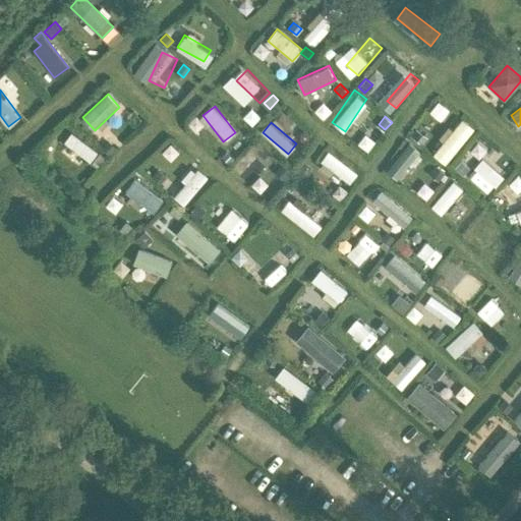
[(460,122),(437,154),(451,164),(473,132),(460,122)]
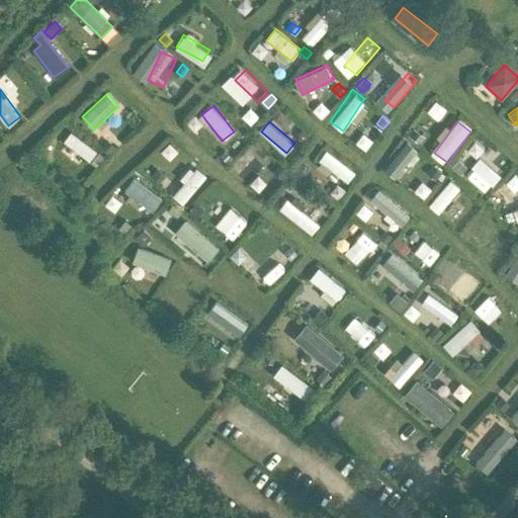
[(303,127),(298,132),(298,140),(303,144),(311,135),(303,127)]
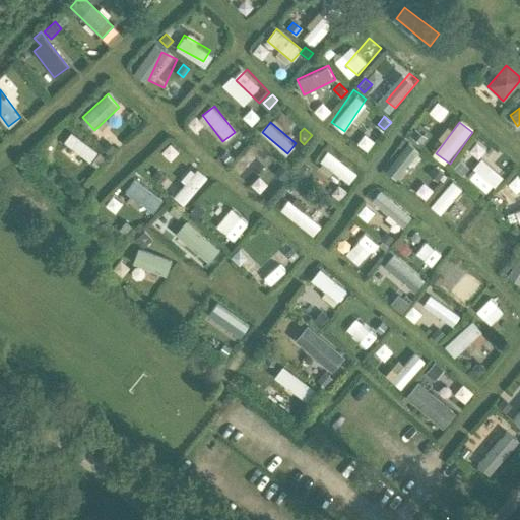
[(415,128),(410,134),(420,143),(426,136),(415,128)]
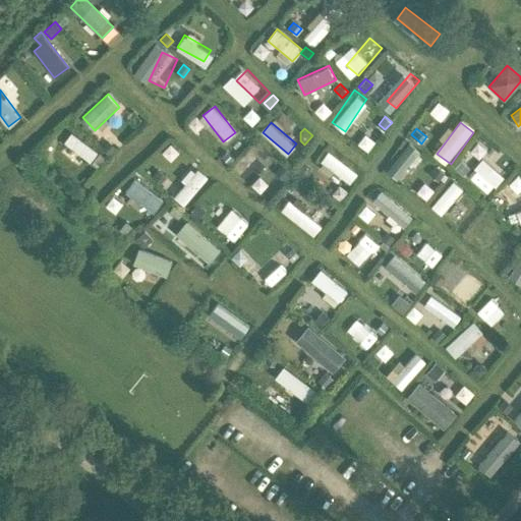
[(407,139),(388,170),(398,177),(417,146),(407,139)]
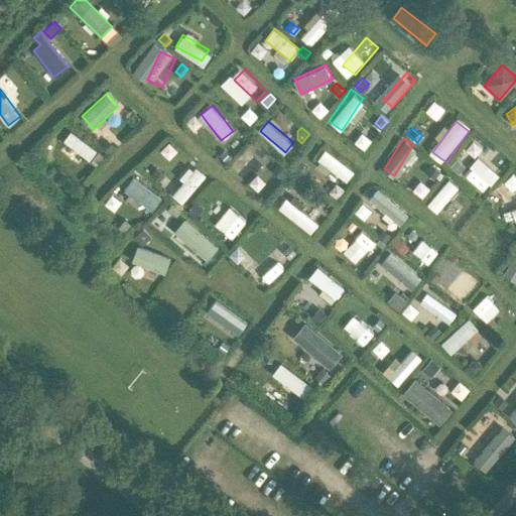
[(108,139),(101,146),(109,154),(115,147),(108,139)]
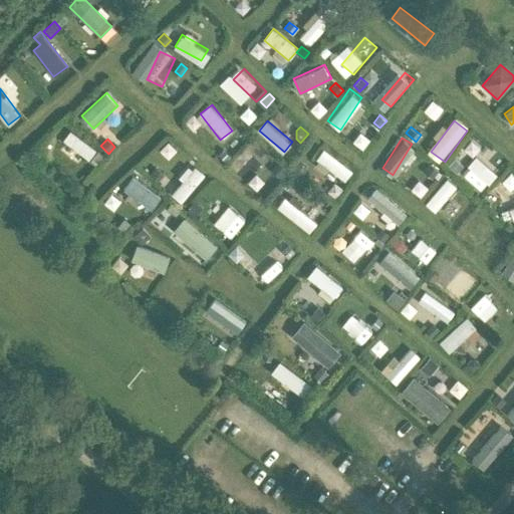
[(224,149),(219,154),(226,161),(231,156),(224,149)]
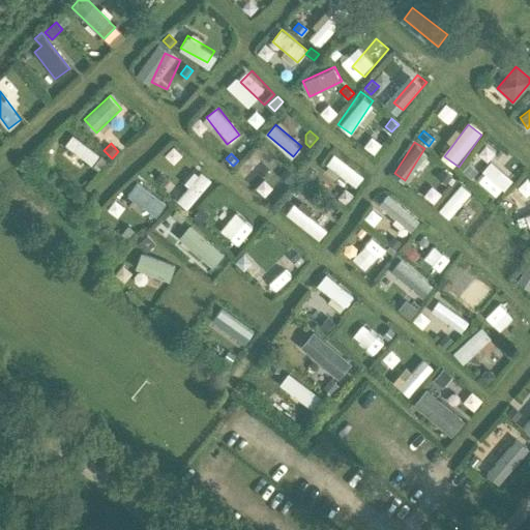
[(334,153),(326,164),(356,186),(364,176),(334,153)]
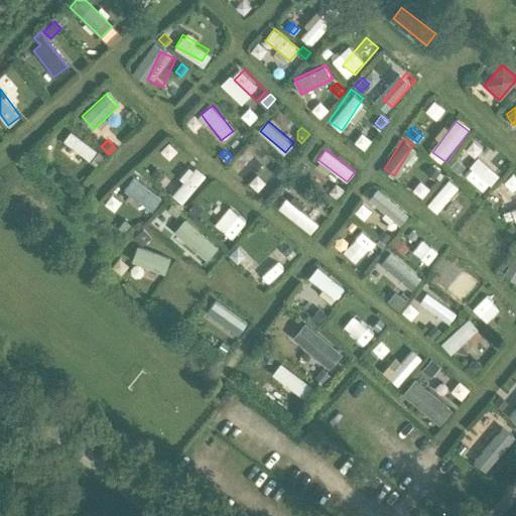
[(98,152),(92,160),(98,165),(104,157),(98,152)]
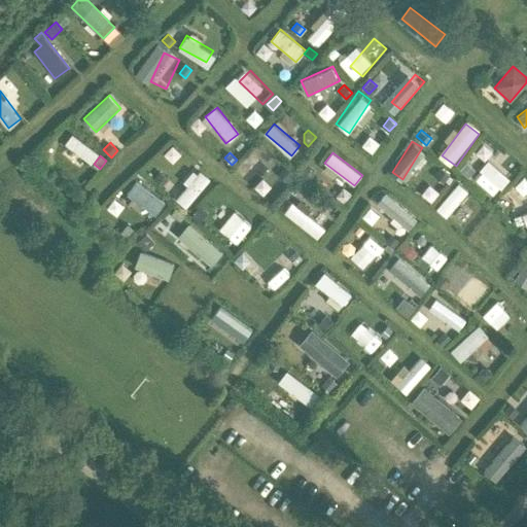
[(498,157),(481,184),(493,192),(512,166),(498,157)]
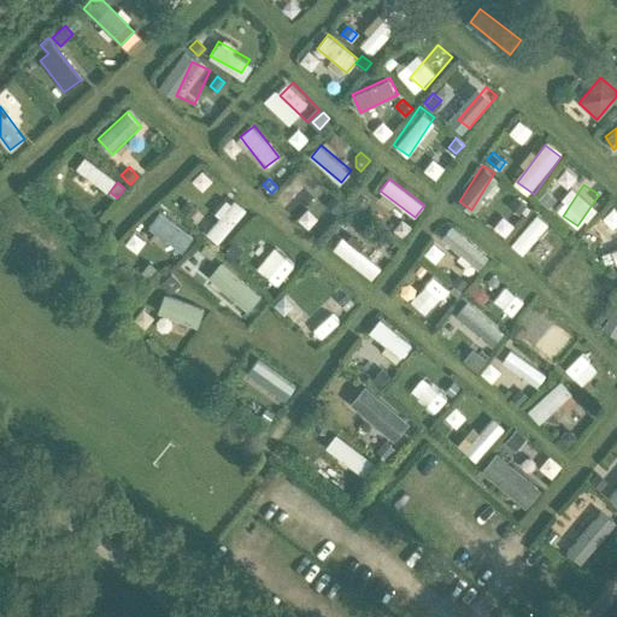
[(358,194),(352,201),(364,210),(369,201),(358,194)]
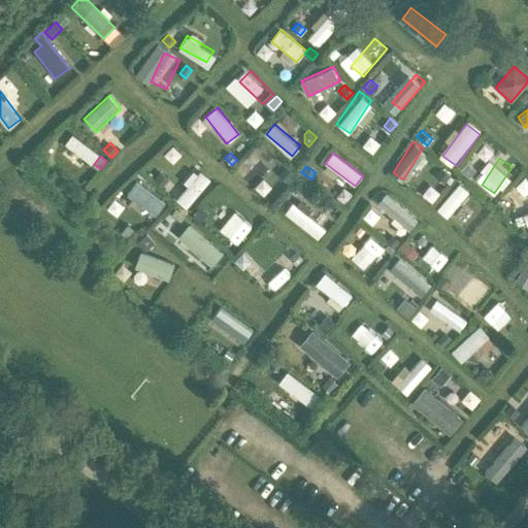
[(286,167),(279,173),(287,180),(293,173),(286,167)]
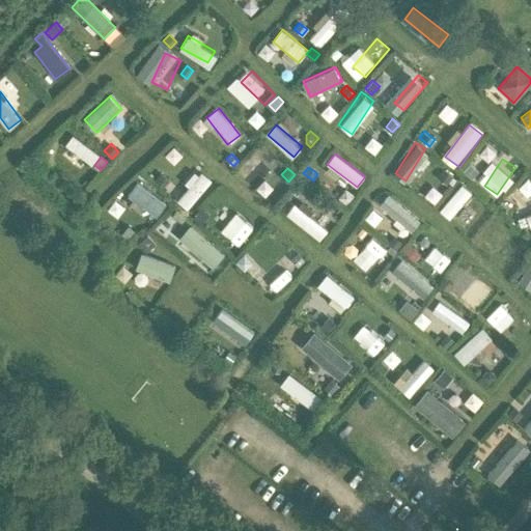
[(474,168),(469,175),(477,183),(482,175),(474,168)]
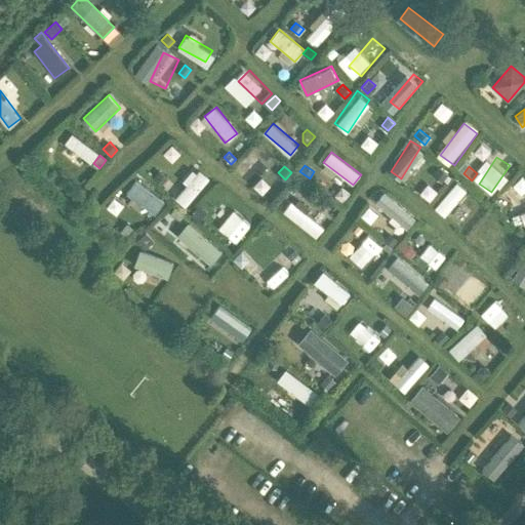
[(440,167),(434,175),(442,180),(448,173),(440,167)]
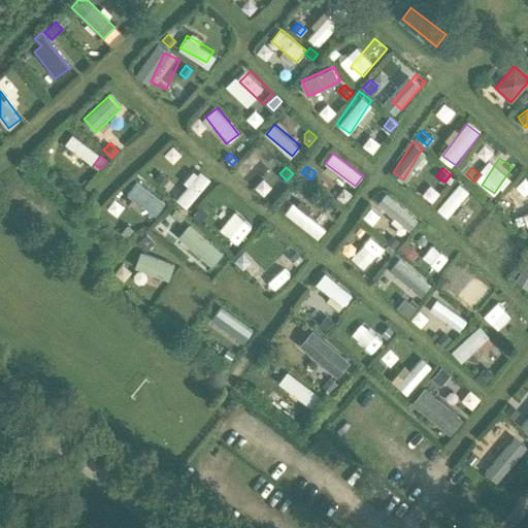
[(200,169),(177,198),(189,206),(210,177),(200,169)]
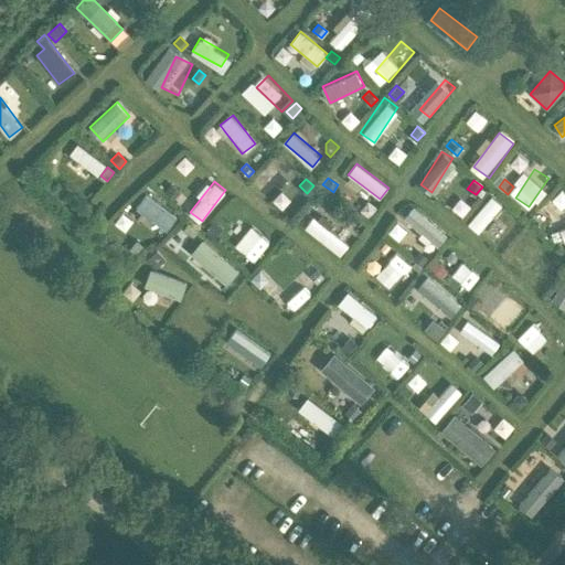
[(171,184),(164,192),(173,199),(179,192),(171,184)]
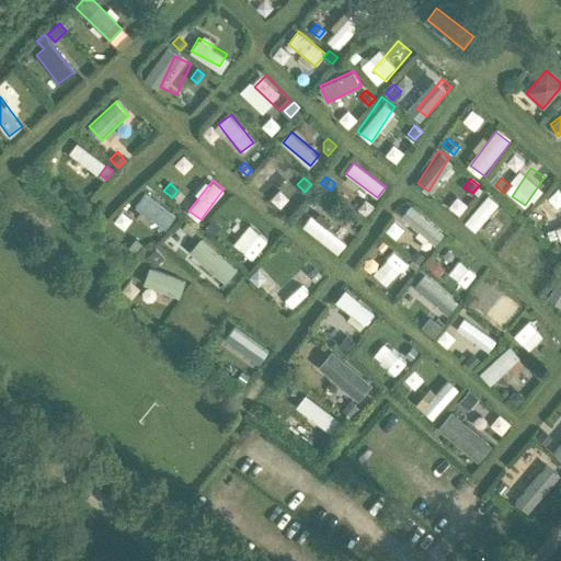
[(147,191),(135,206),(167,230),(178,215),(147,191)]
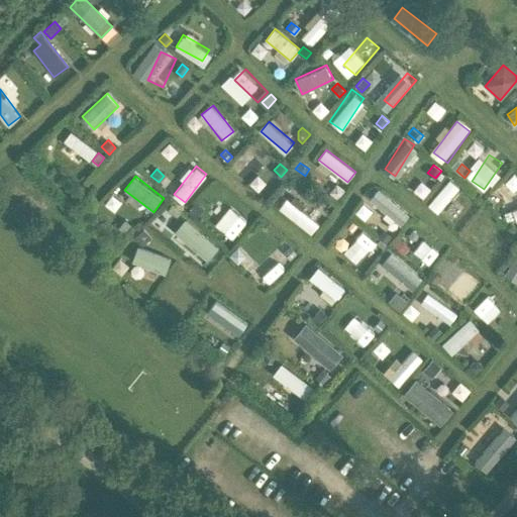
[(299,177),(293,184),(302,193),(308,186),(299,177)]
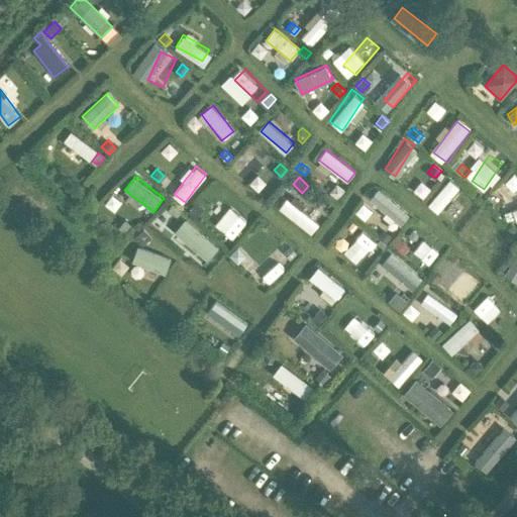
[(383,192),(374,204),(401,227),(411,215),(383,192)]
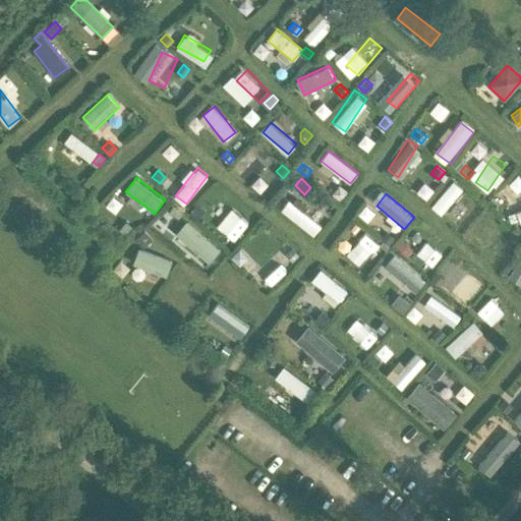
[(290,198),(282,211),(319,236),(327,224),(290,198)]
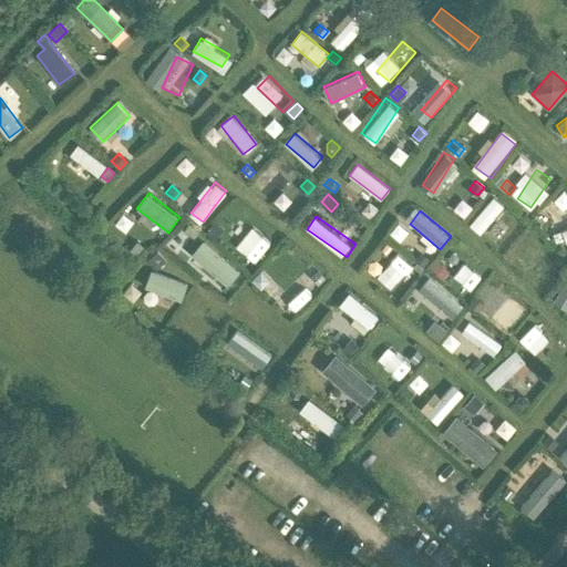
[(214,222),(205,233),(213,239),(222,228),(214,222)]
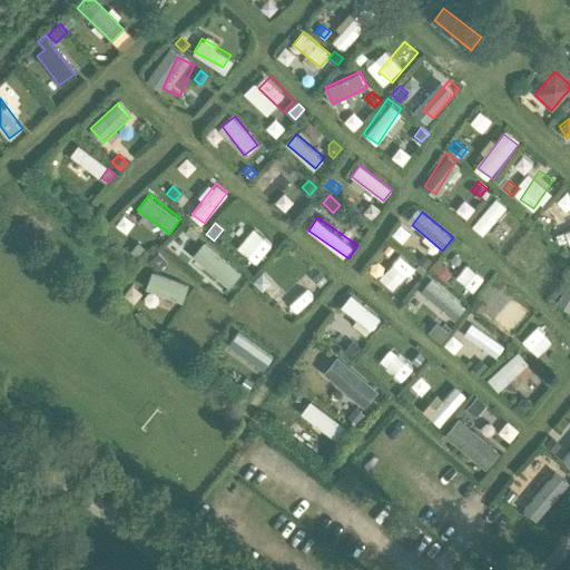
[(190,224),(185,232),(195,238),(200,232),(190,224)]
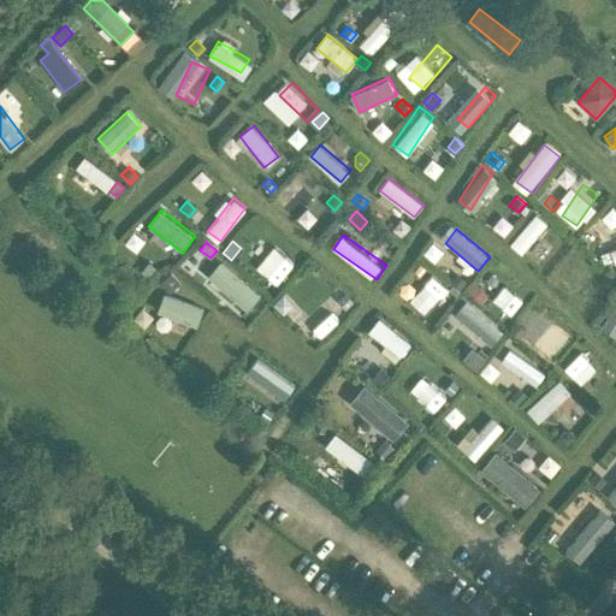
[(609,252),(600,254),(604,264),(612,260),(609,252)]
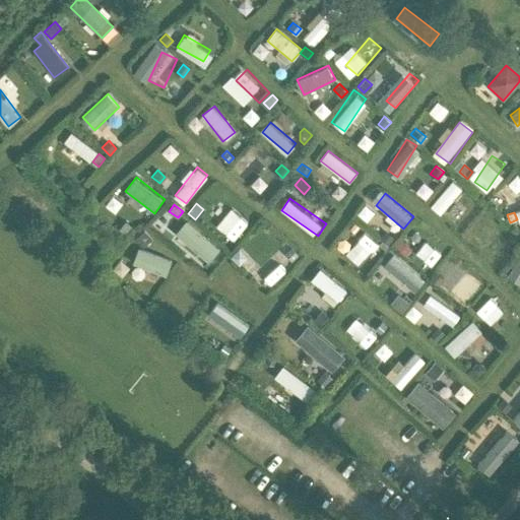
[(126,220),(119,229),(125,234),(132,225),(126,220)]
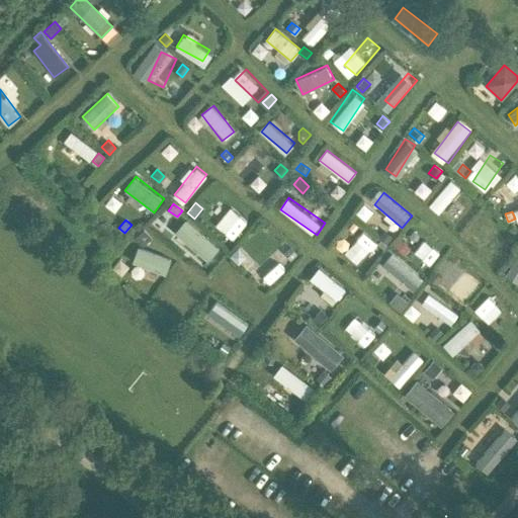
[(204,264),(218,248),(189,225),(180,235),(195,248),(191,253),(204,264)]
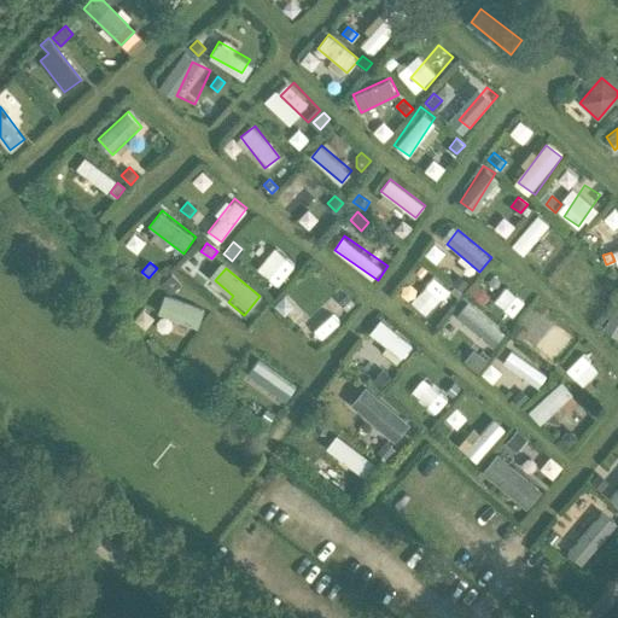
[(173,274),(162,283),(169,291),(179,283),(173,274)]
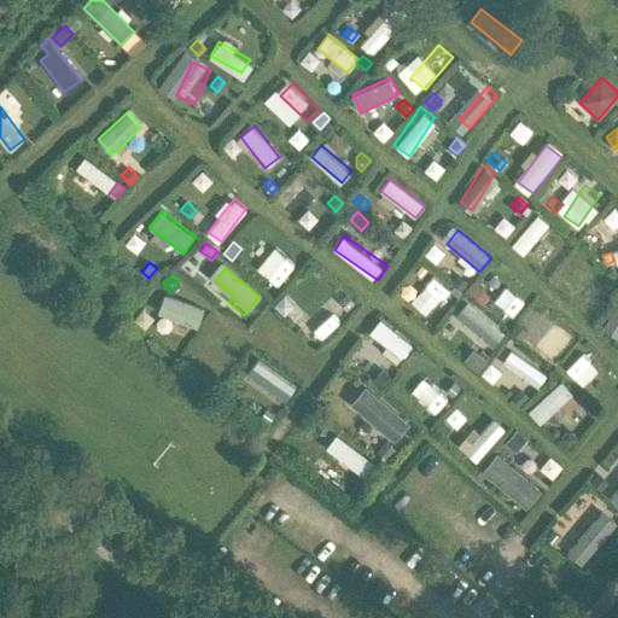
[(459,274),(452,283),(461,290),(468,281),(459,274)]
